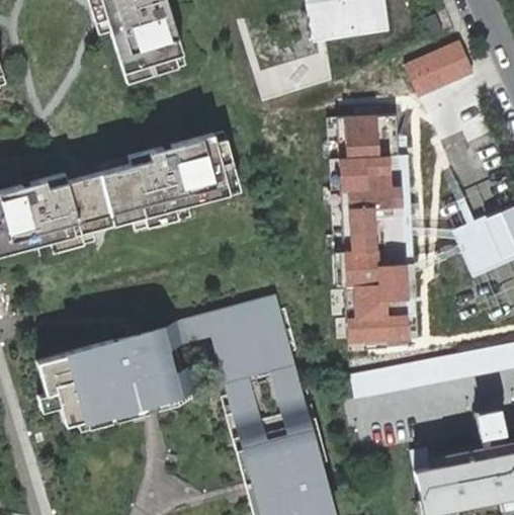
[(102,0),(109,21),(119,18),(122,29),(112,32),(125,74),(155,65),(158,76),(164,74),(160,63),(184,56),(172,14),(166,15),(163,8),(169,6),(167,0),(102,0)]
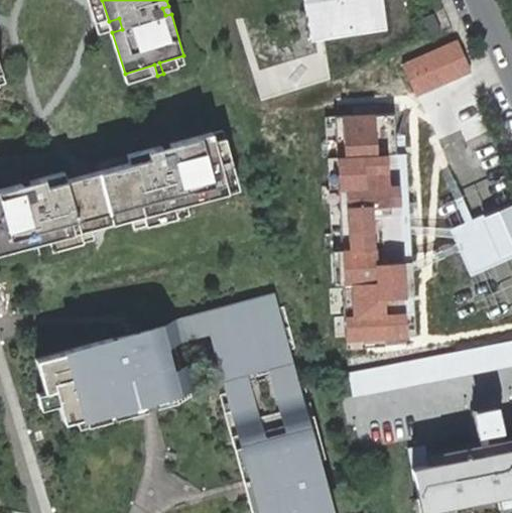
[(326,0),(333,36),(400,24),(395,0),(326,0)]
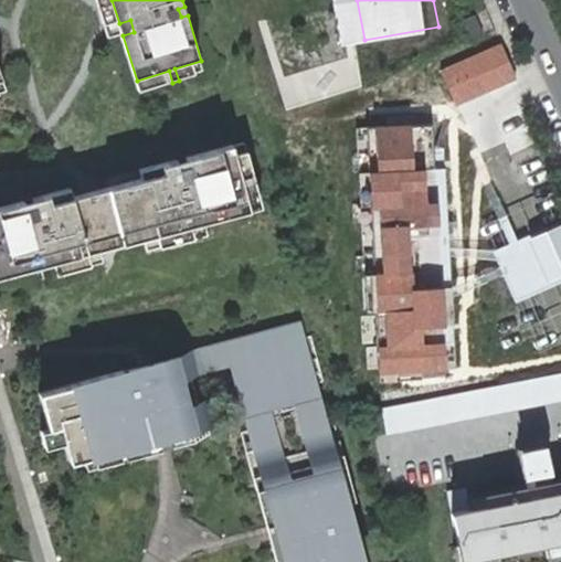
[(503,36),(490,11),(468,21),(479,48),(503,36)]
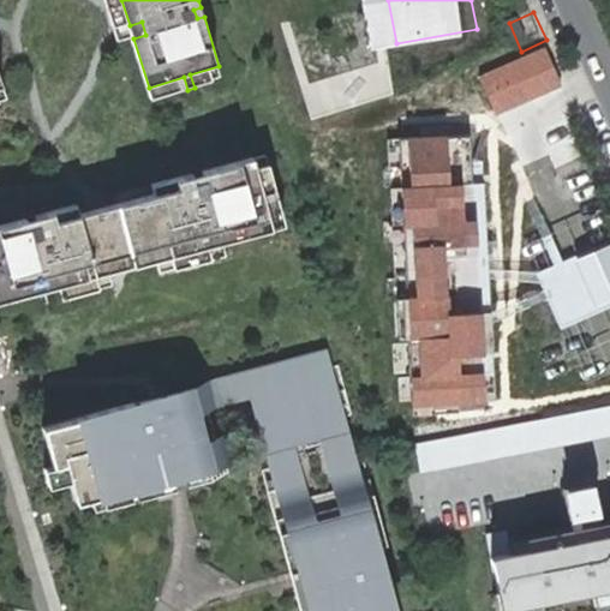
[(223,78),(219,66),(190,75),(195,88),(223,78)]
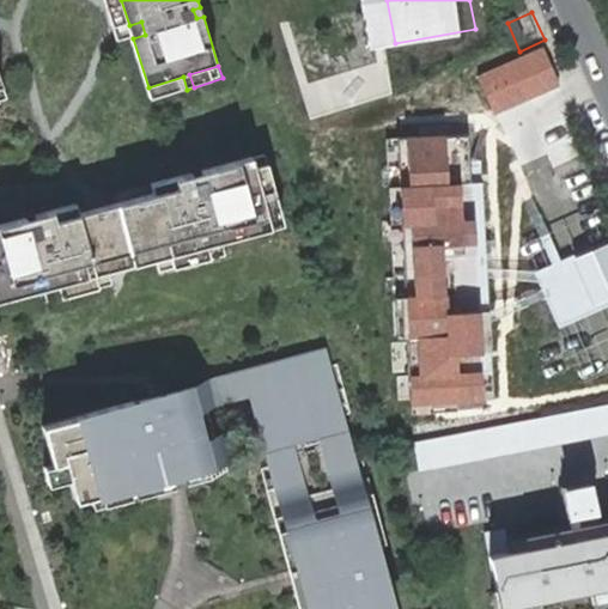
[(187,90),(183,77),(149,87),(152,101),(187,90)]
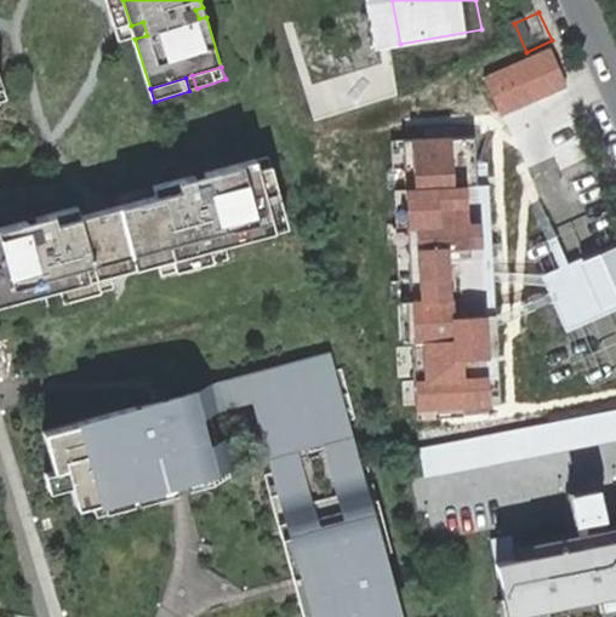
[(0,106),(10,102),(5,90),(0,91),(0,106)]
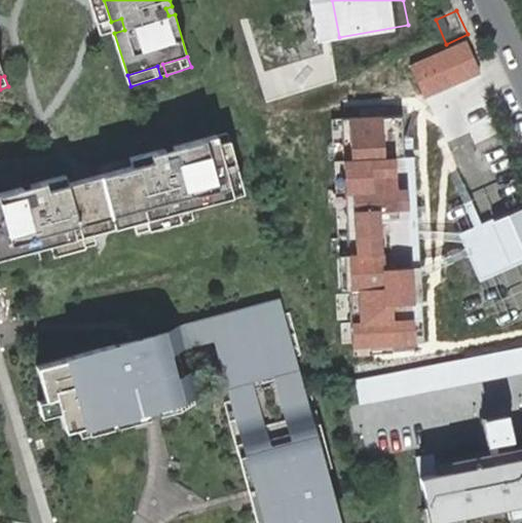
[(400,116),(339,119),(349,347),(410,344),(400,116)]
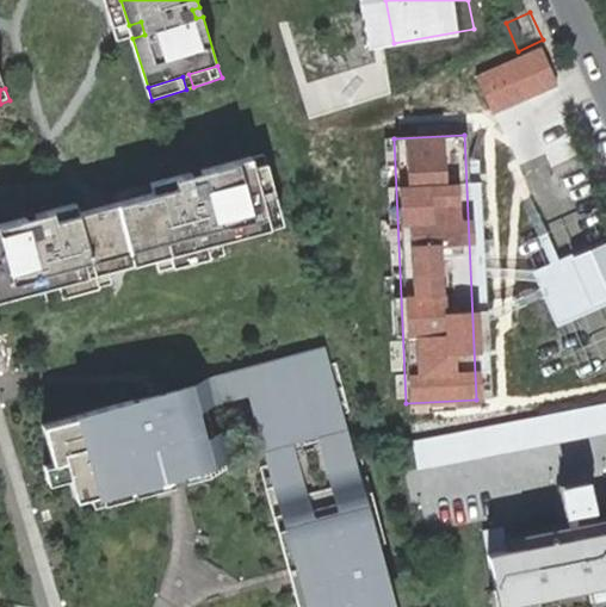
[(267,156),(254,160),(263,189),(274,185),(267,156)]
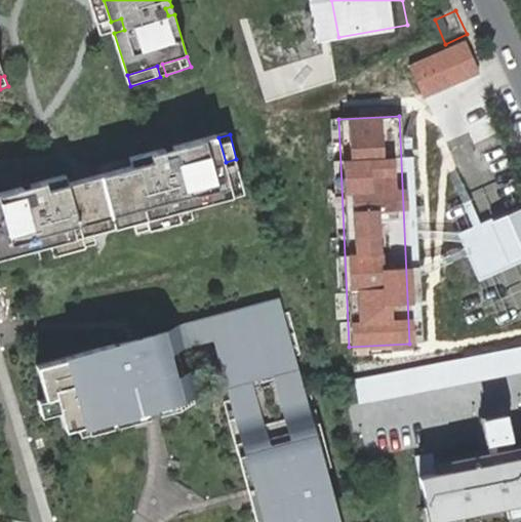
[(169,157),(167,151),(142,157),(145,165),(63,187),(59,178),(0,195),(0,259),(38,250),(68,242),(71,254),(96,247),(94,238),(141,227),(143,235),(168,228),(165,216),(196,208),(235,198),(227,168),(238,165),(236,159),(226,162),(218,137),(175,149),(177,155),(169,157)]
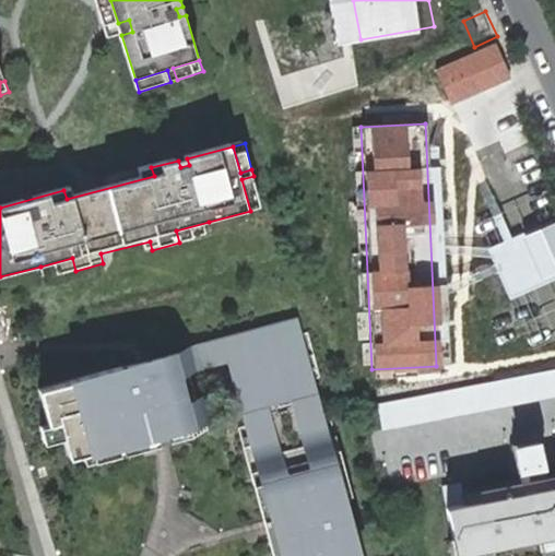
[(262,208),(254,176),(241,179),(250,211),(262,208)]
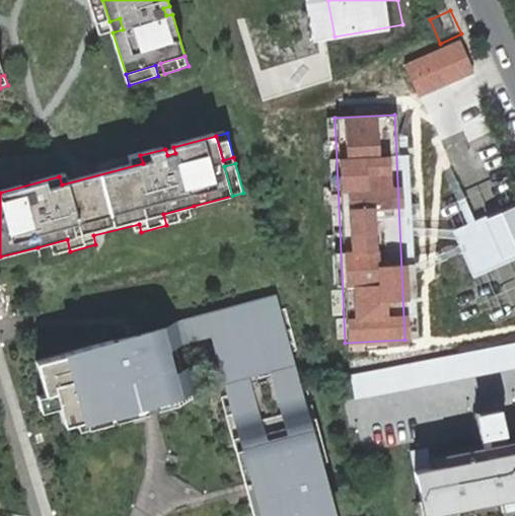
[(514,204),(457,225),(474,273),(514,258),(514,204)]
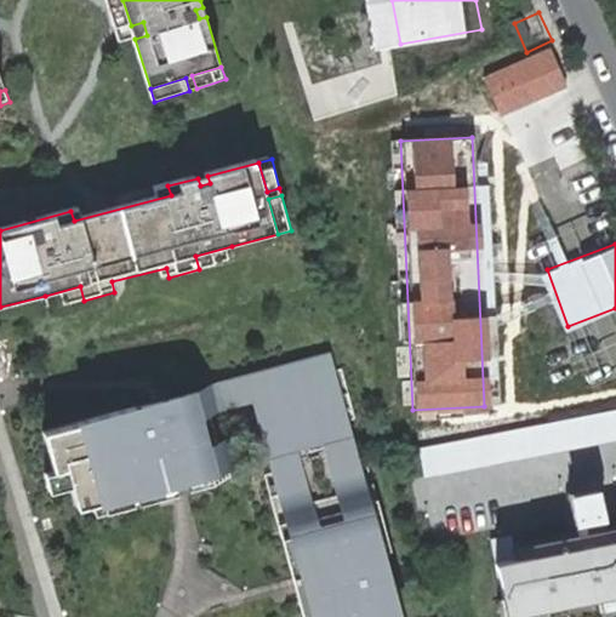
[(235,260),(232,246),(195,256),(199,269),(235,260)]
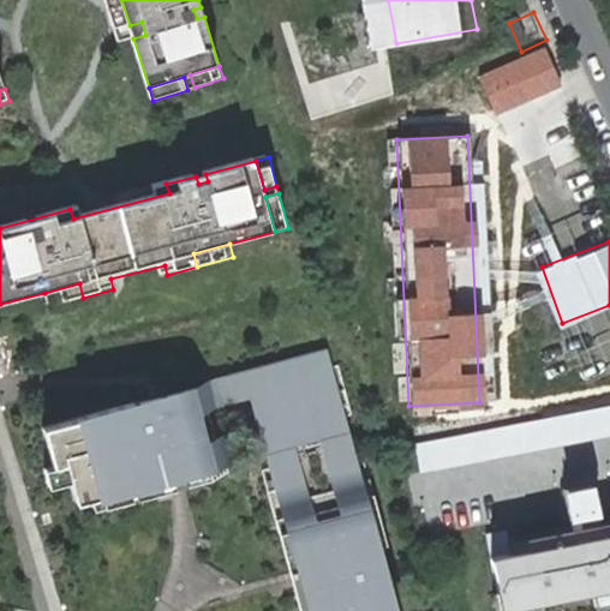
[(45,293),(47,306),(83,298),(79,283),(45,293)]
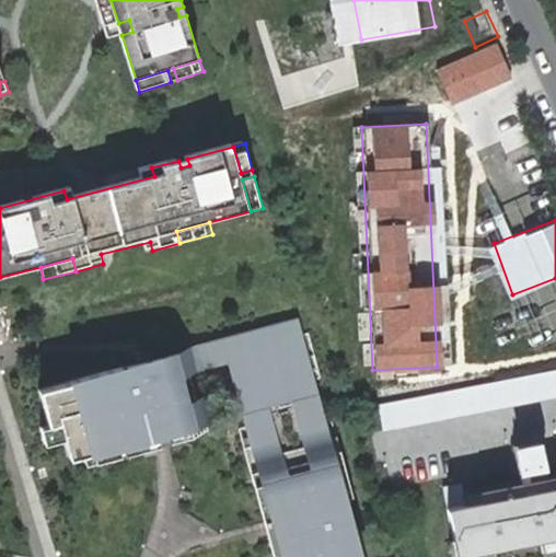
[(248,339),(267,407),(247,413),(285,556),(360,556),(299,325),(248,339)]
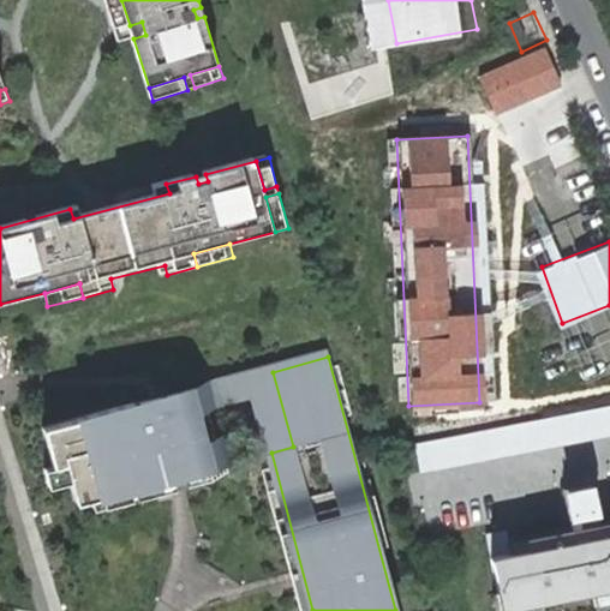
[(256,396),(271,453),(293,447),(273,372),(273,371),(253,376),(253,375),(154,402),(159,419),(210,405),(211,408),(256,396)]
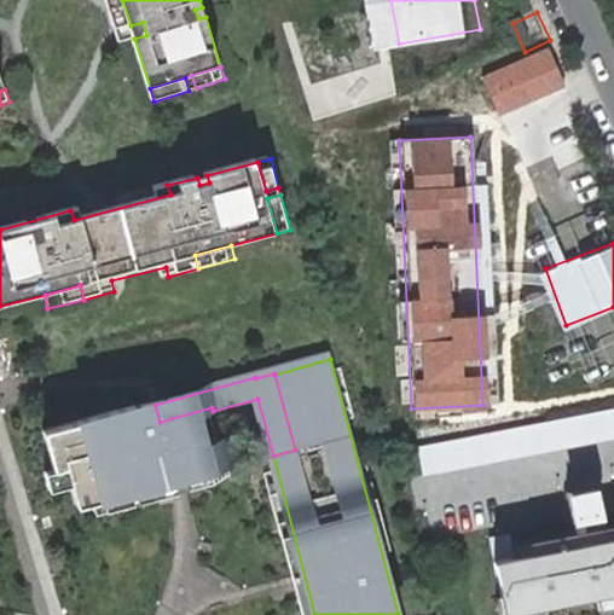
[(140,408),(47,434),(58,473),(70,470),(75,487),(81,509),(96,505),(139,493),(138,489),(158,479),(156,469),(181,462),(186,479),(197,475),(232,465),(238,464),(239,469),(245,466),(237,436),(231,439),(231,441),(221,444),(213,411),(212,407),(160,422),(155,405),(140,410),(140,408)]
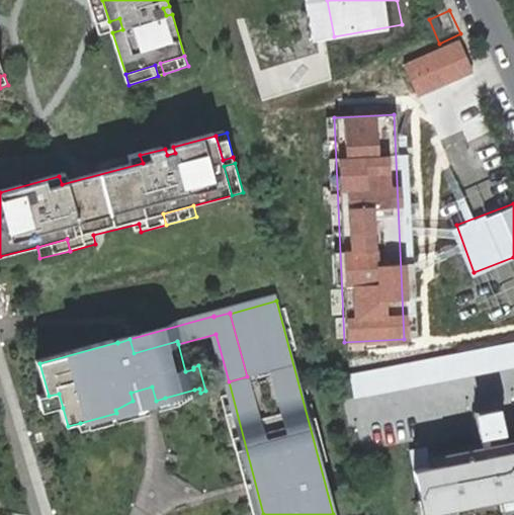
[(513,343),(350,376),(353,404),(513,373),(513,343)]
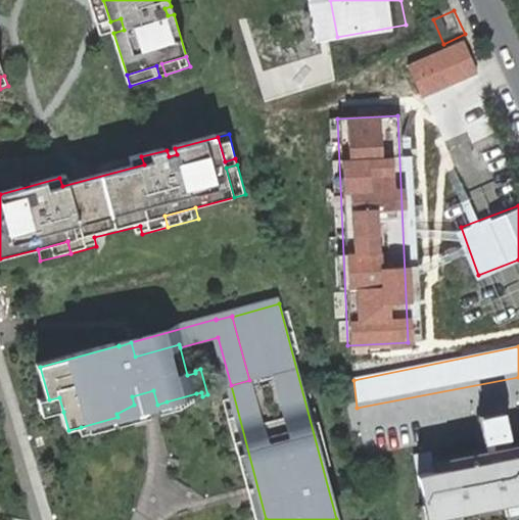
[(199,404),(196,393),(167,402),(169,412),(199,404)]
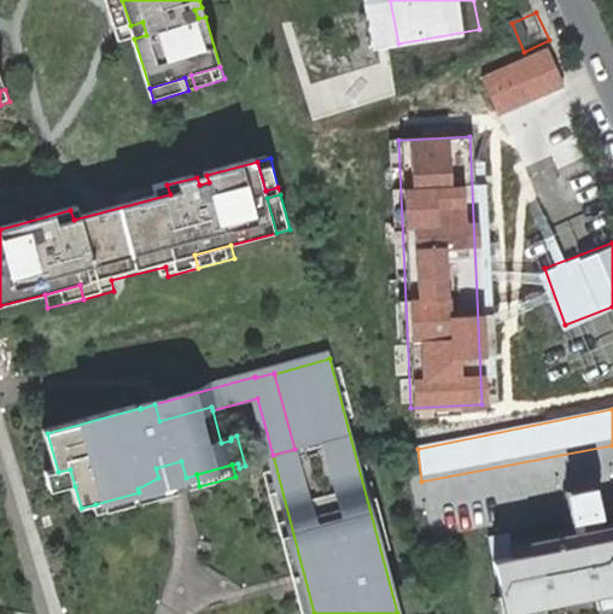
[(58,472),(48,474),(53,492),(75,486),(70,469),(58,472)]
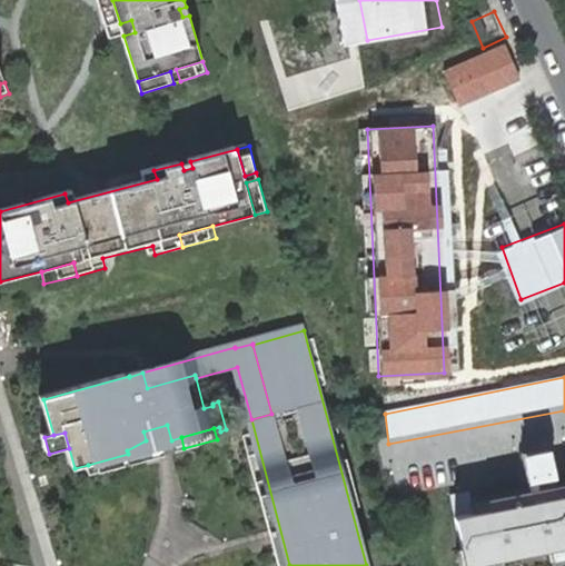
[(525,457),(533,495),(477,505),(479,517),(564,499),(564,488),(542,493),(541,484),(557,480),(556,472),(546,473),(544,463),(554,460),(552,452),(525,457)]
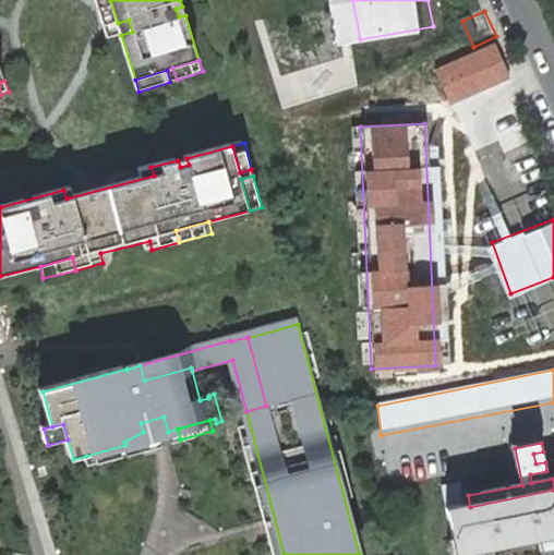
[(86,456),(89,465),(128,455),(125,445),(86,456)]
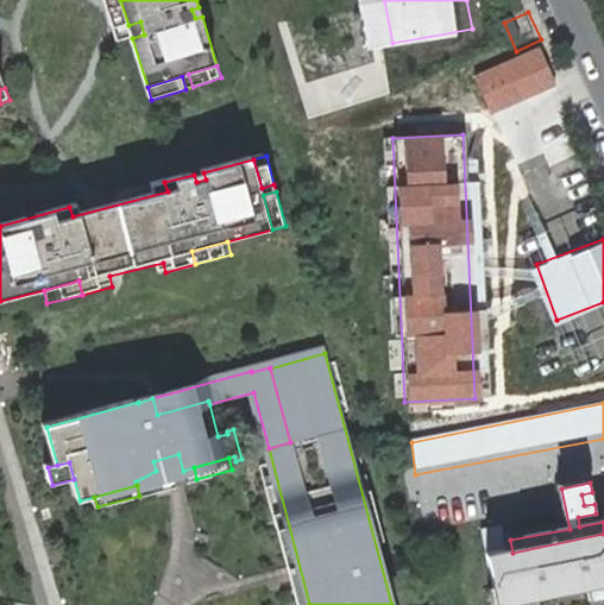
[(592,492),(582,495),(584,505),(595,504),(592,492)]
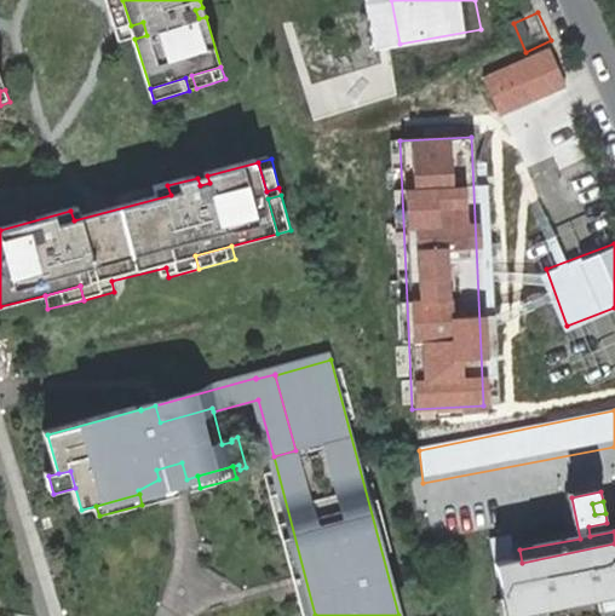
[(517,540),(496,543),(501,566),(522,563),(519,550),(517,540)]
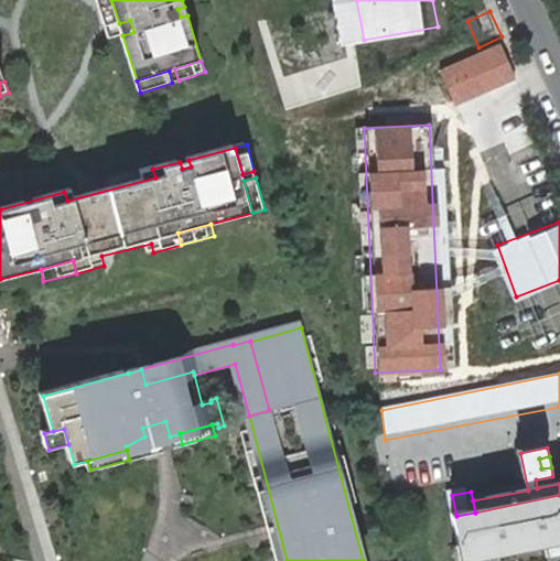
[(456,516),(464,560),(559,560),(559,495),(475,513),(456,516)]
